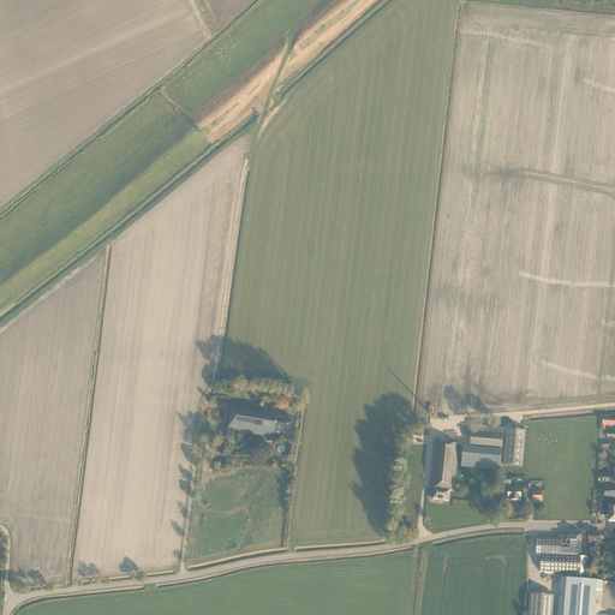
[(290,436),(292,419),(276,417),(278,413),(232,405),(227,430),(273,437),(273,434),(290,436)]
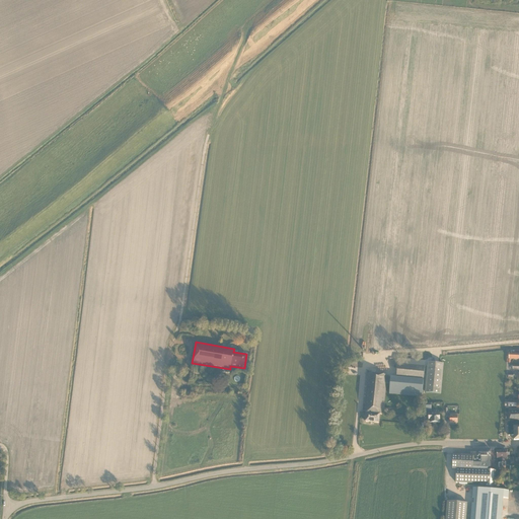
[(518,353),(509,353),(507,353),(507,363),(510,363),(511,359),(518,359),(518,353)]
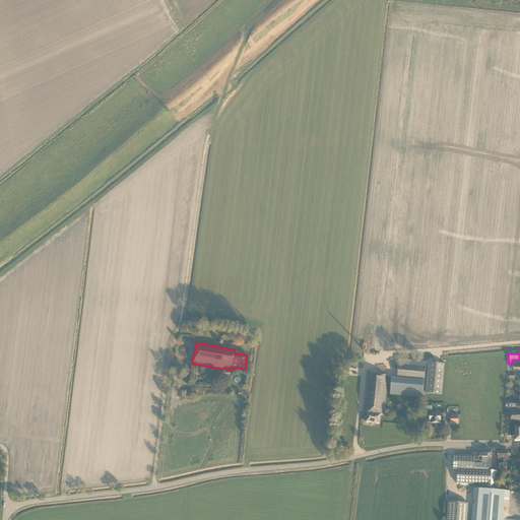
[(442,395),(445,365),(430,363),(427,393),(442,395)]
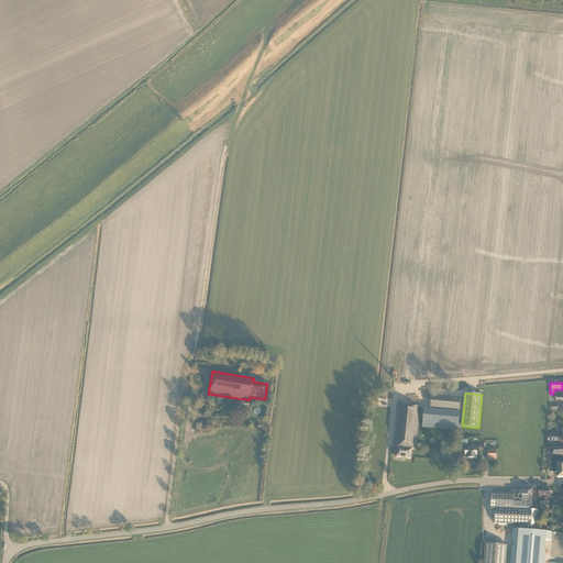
[(460,411),(461,403),(461,397),(432,395),(430,408),(460,411)]
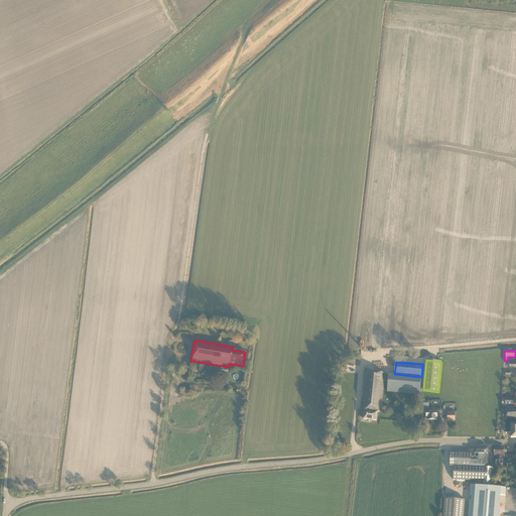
[(364,419),(367,419),(377,420),(378,412),(380,412),(381,405),(382,406),(384,381),(388,381),(387,392),(420,395),(421,377),(389,374),(388,378),(387,378),(387,374),(385,373),(365,371),(361,408),(365,409),(365,410),(364,410),(364,419)]
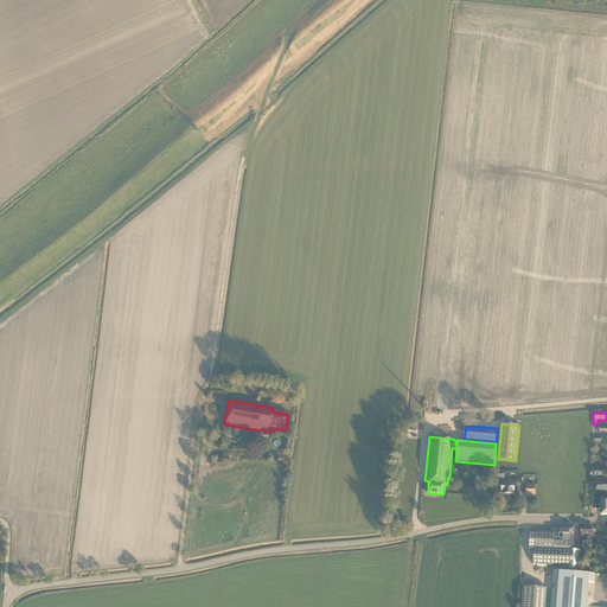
[(503,494),(515,494),(515,483),(511,483),(511,480),(504,480),(504,483),(502,484),(502,491),(503,491),(503,494)]
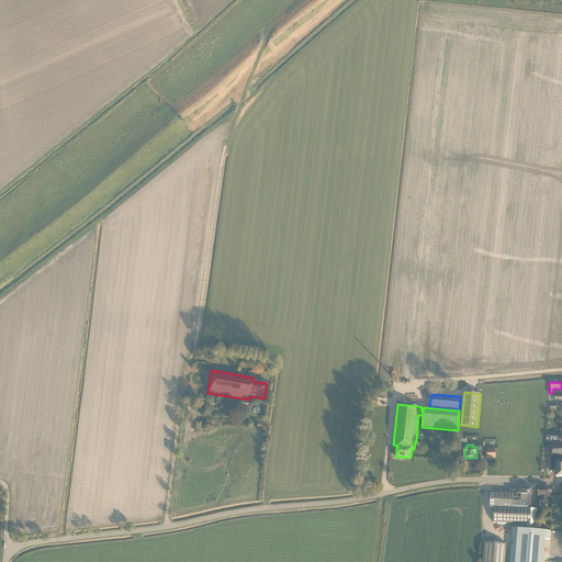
[(561,445),(551,446),(551,450),(551,456),(550,456),(550,463),(551,472),(557,471),(557,476),(561,476),(561,445)]
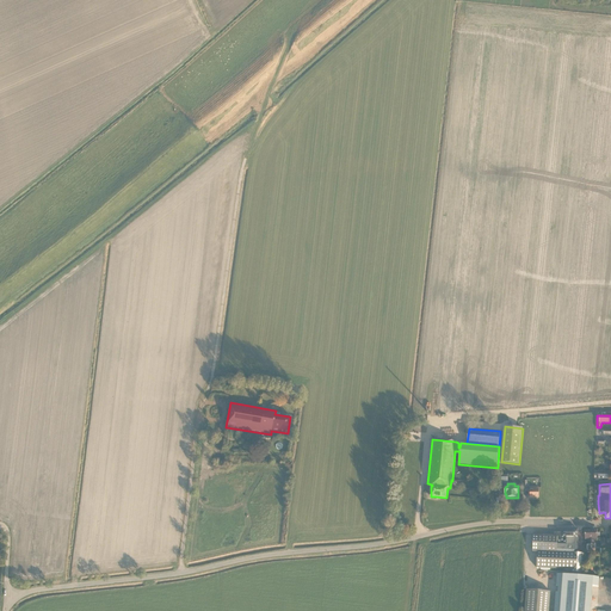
[(584,554),(578,553),(578,530),(563,530),(563,532),(555,532),(555,536),(534,536),(532,551),(537,551),(537,568),(541,568),(541,569),(550,571),(550,569),(573,569),(572,573),(582,573),(584,554)]
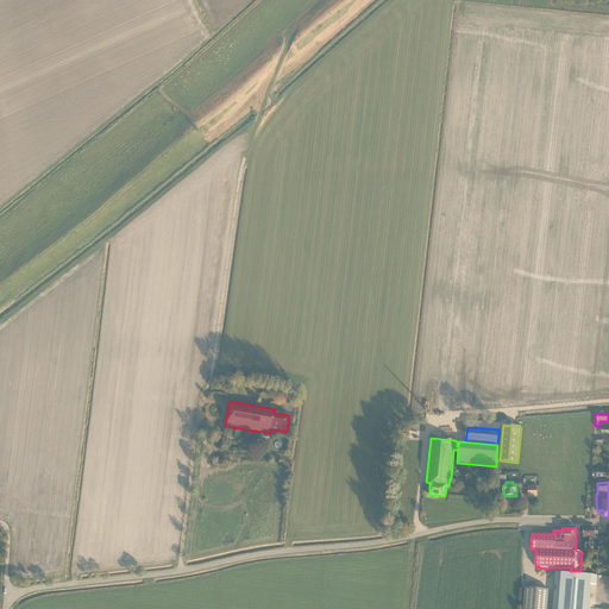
[(557,585),(557,588),(557,591),(554,591),(552,608),(588,608),(591,585),(596,585),(597,576),(556,572),(554,585),(557,585)]
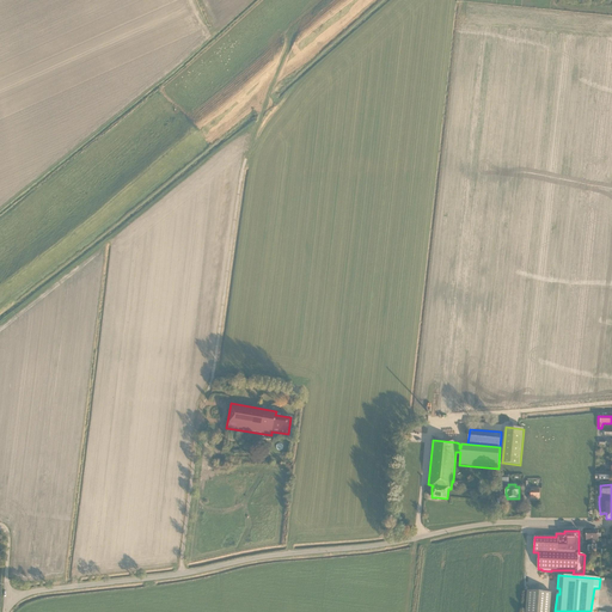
[(550,611),(551,593),(527,592),(525,611),(550,611)]
